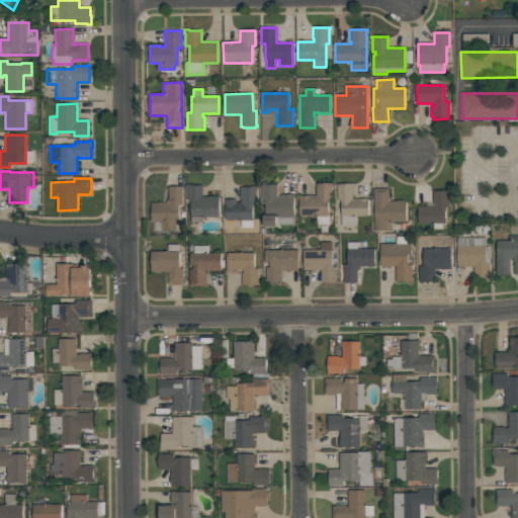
[(332,183),(332,198),(328,198),(329,225),(317,225),(317,216),(299,217),(299,196),(316,196),(316,183),(332,183)]
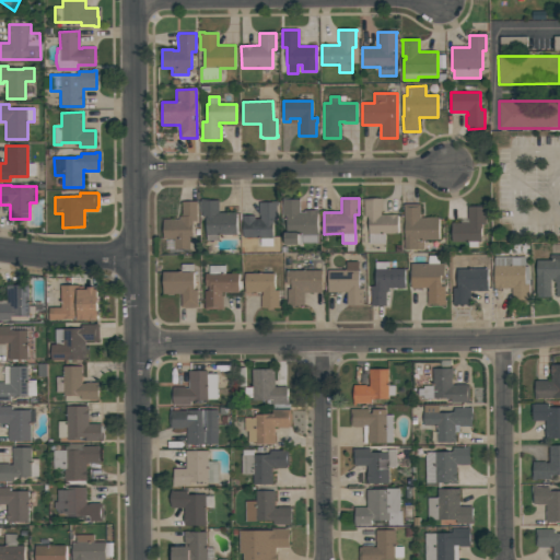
[(236,212),(236,234),(219,234),(219,241),(206,241),(206,217),(202,217),(202,212),(199,212),(199,201),(201,201),(201,199),(219,199),(219,213),(236,212)]
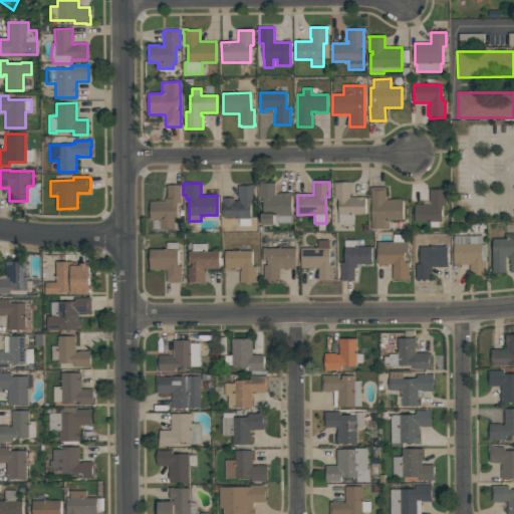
[(291,223),(277,224),(277,225),(262,225),(261,209),(263,209),(263,199),(259,199),(259,183),(275,183),(275,195),(279,195),(279,193),(291,193),(291,223)]
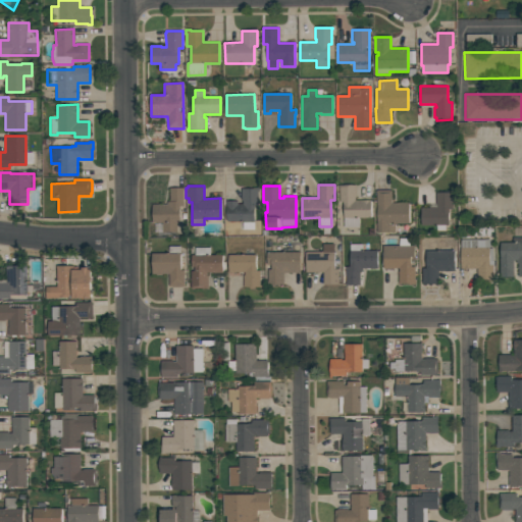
[(371,217),(358,217),(358,226),(344,227),(344,204),(343,204),(343,202),(340,202),(340,186),(356,186),(356,197),(355,197),(355,200),(371,200),(371,217)]
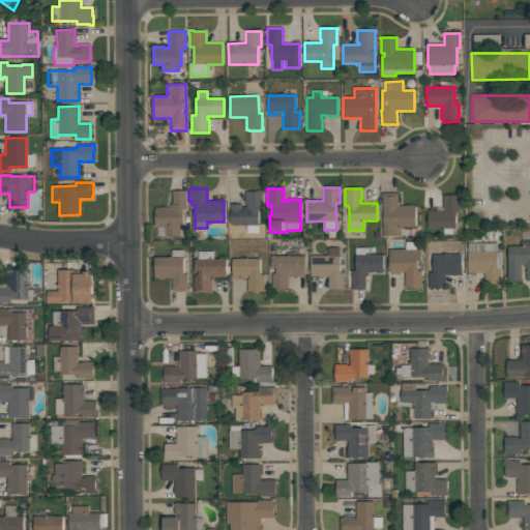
[(173,190),(186,190),(186,209),(182,209),(182,226),(179,226),(179,235),(165,235),(165,226),(154,226),(154,207),(162,207),(162,208),(170,208),(170,205),(173,205),(173,190)]
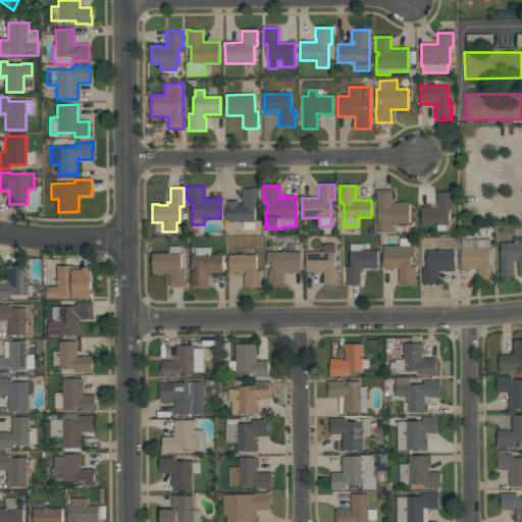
[(225,201),(238,201),(238,204),(243,204),(243,201),(242,201),(242,189),(258,189),(258,191),(258,205),(254,205),(254,229),(243,229),(243,221),(226,221),(226,206),(225,206),(225,201)]
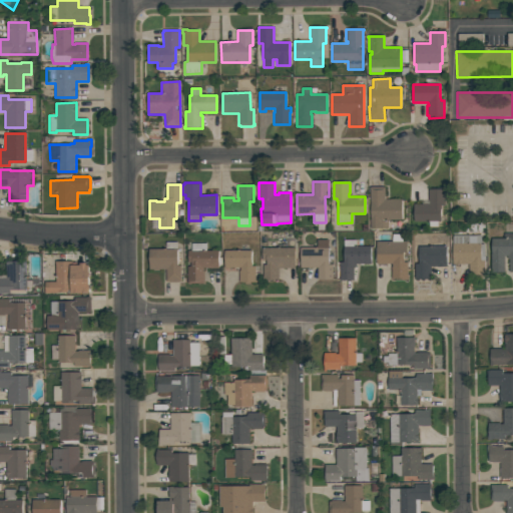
[(402,219),(388,220),(388,228),(371,228),(371,189),(370,189),(370,186),(385,186),(386,199),(391,199),(402,198),(402,219)]
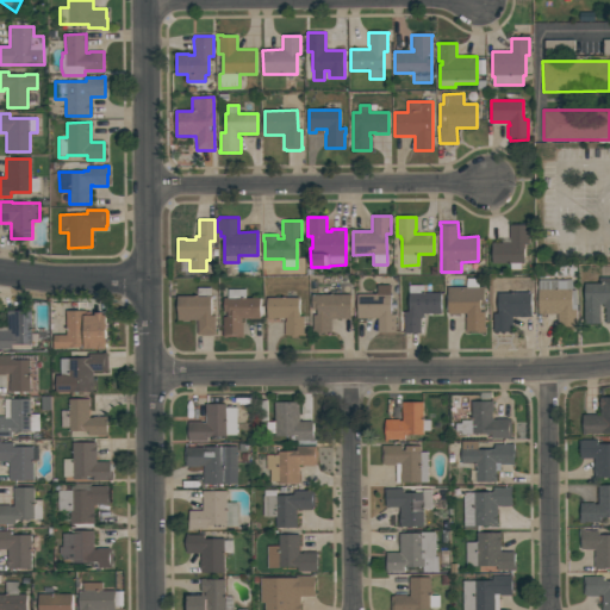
[(528,225),(529,244),(524,244),(524,263),(520,263),(521,269),(511,269),(511,263),(492,263),(492,242),(500,242),(500,243),(511,243),(511,238),(509,238),(509,225),(528,225)]
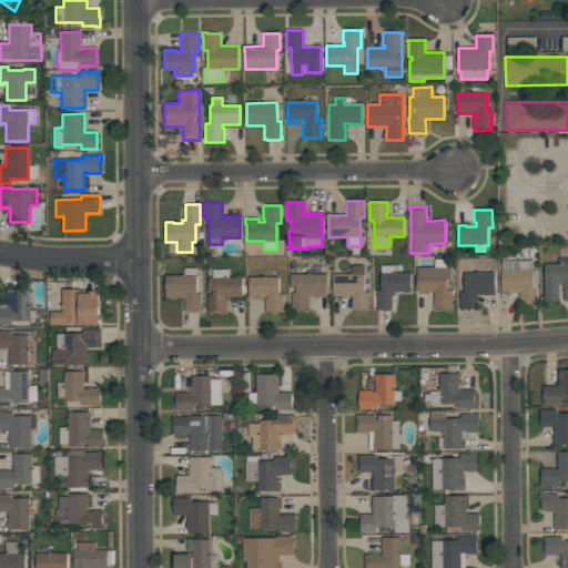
[(417,267),(435,267),(435,259),(446,259),(446,267),(450,267),(450,280),(447,280),(447,287),(447,291),(452,291),(452,305),(453,305),(453,308),(434,308),(433,295),(434,295),(434,292),(417,292),(417,267)]
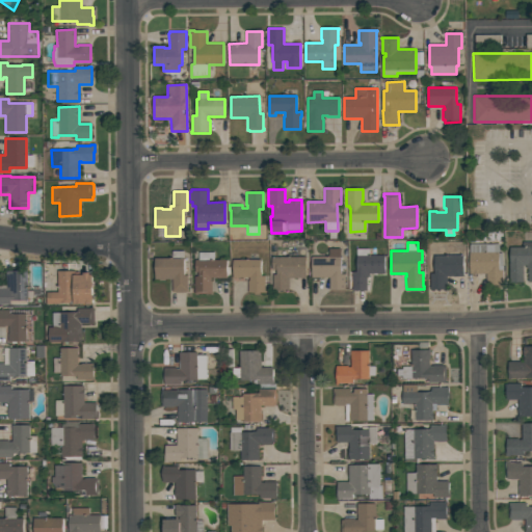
[(510,247),(523,247),(523,242),(531,242),(531,282),(528,282),(528,269),(526,269),(526,266),(524,266),(524,283),(509,283),(509,264),(510,264),(510,247)]
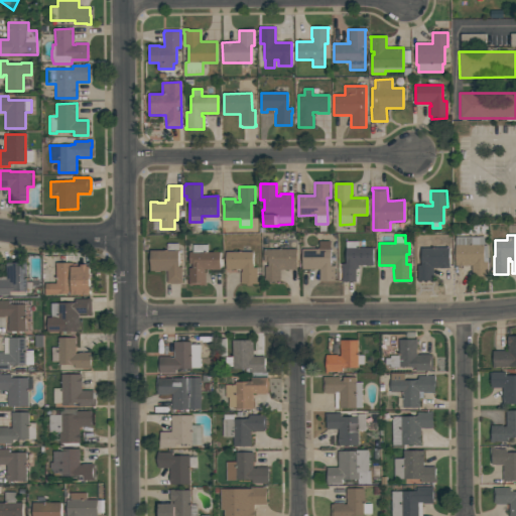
[(456,237),(484,237),(484,245),(488,245),(488,275),(472,275),(472,265),(456,265),(456,237)]
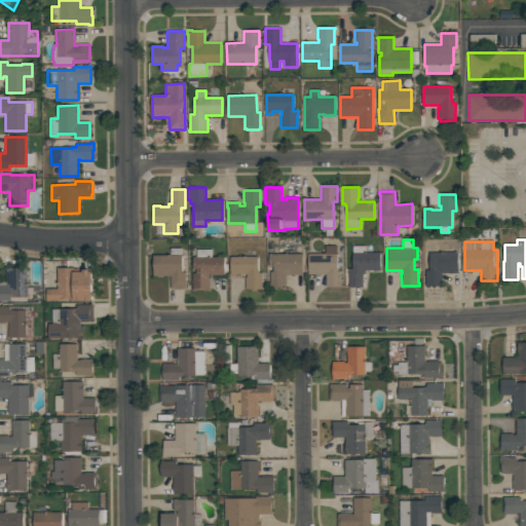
[(363,288),(348,288),(348,269),(352,269),(352,266),(352,247),(365,246),(365,253),(380,252),(380,271),(365,271),(365,273),(363,273),(363,288)]
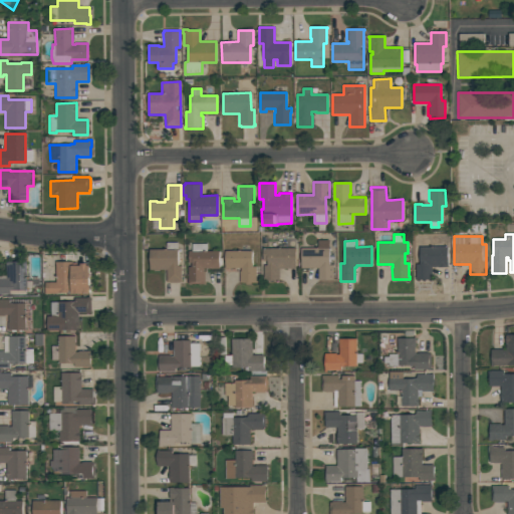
[(448,266),(432,267),(432,279),(416,279),(416,264),(420,264),(420,240),(447,240),(448,266)]
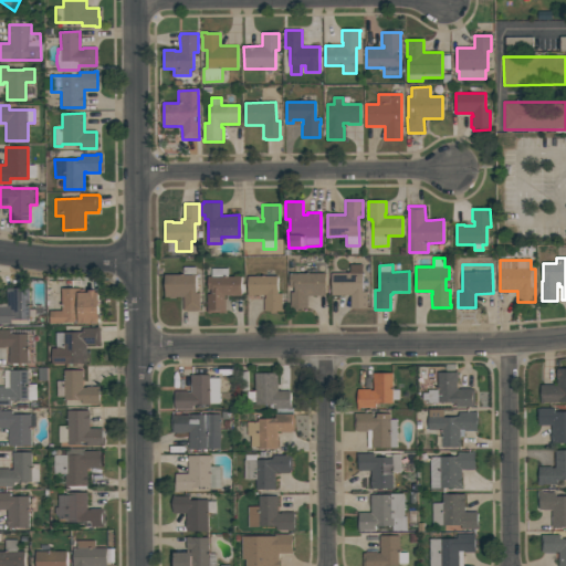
[(290,308),(290,305),(291,305),(291,293),(294,293),(294,287),(290,287),(290,274),(295,274),(295,265),(307,265),(307,273),(325,273),(325,296),(307,296),(307,305),(308,305),(308,308),(290,308)]
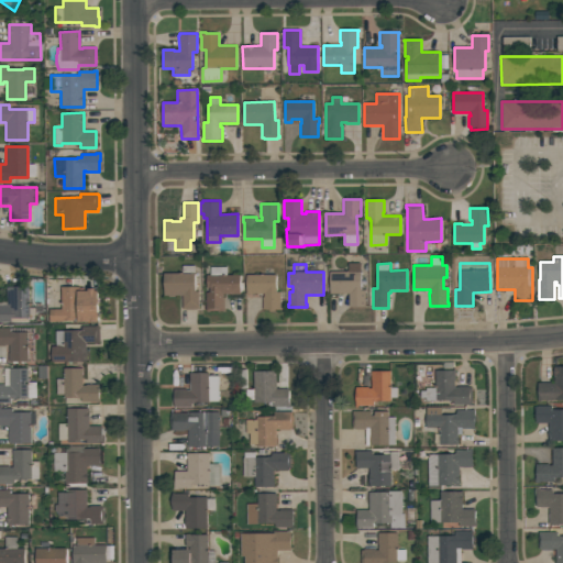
[(330,294),(329,272),(349,272),(349,264),(361,264),(361,290),(365,290),(365,307),(349,307),(349,294),(330,294)]
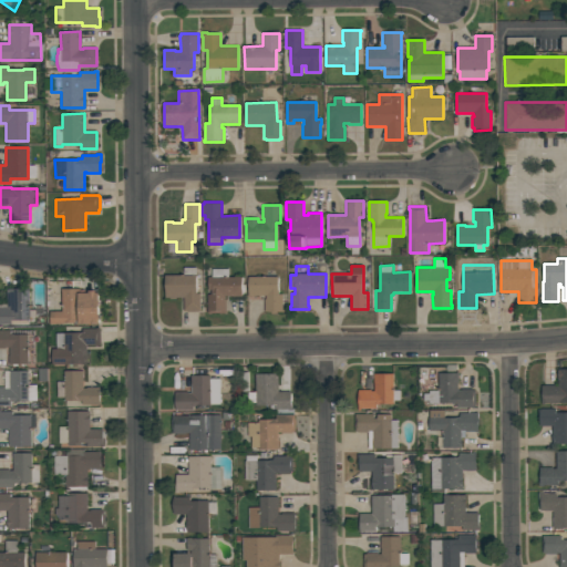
[(165,298),(165,276),(184,275),(184,268),(196,267),(196,294),(200,294),(200,311),(184,311),(184,298),(165,298)]
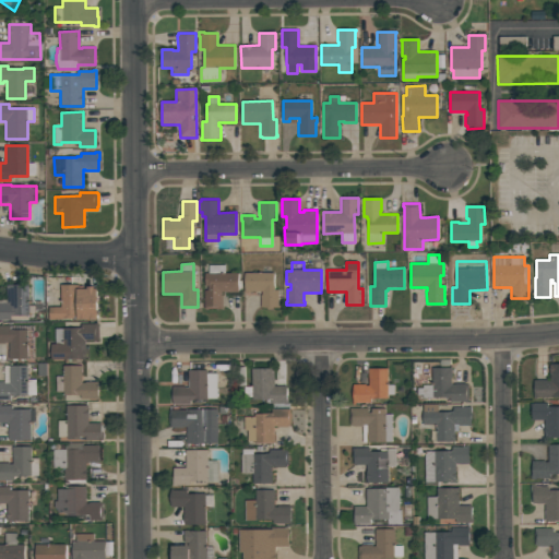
[(205,309),(204,290),(207,290),(207,286),(204,286),(204,273),(209,273),(209,265),(225,265),(225,273),(238,273),(238,293),(226,293),(226,292),(221,292),(222,295),(223,295),(223,308),(222,308),(222,309),(205,309)]
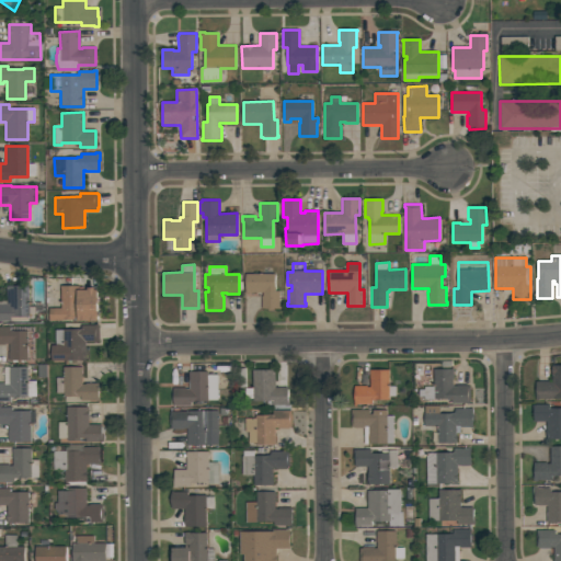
[(245,293),(245,275),(274,274),(275,287),(275,290),(279,290),(279,309),(274,309),(274,310),(267,310),(267,309),(261,309),(261,296),(263,296),(263,293),(245,293)]
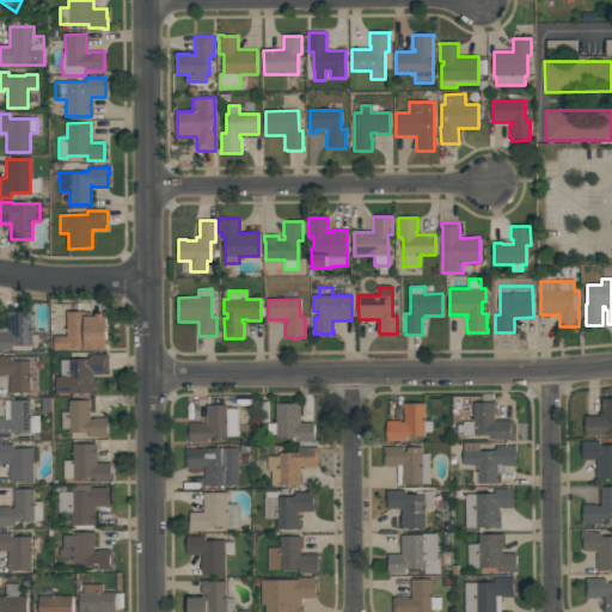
[(0,350),(0,331),(7,331),(7,312),(32,311),(32,335),(38,335),(38,344),(32,344),(32,346),(31,346),(31,349),(12,349),(12,350),(0,350)]
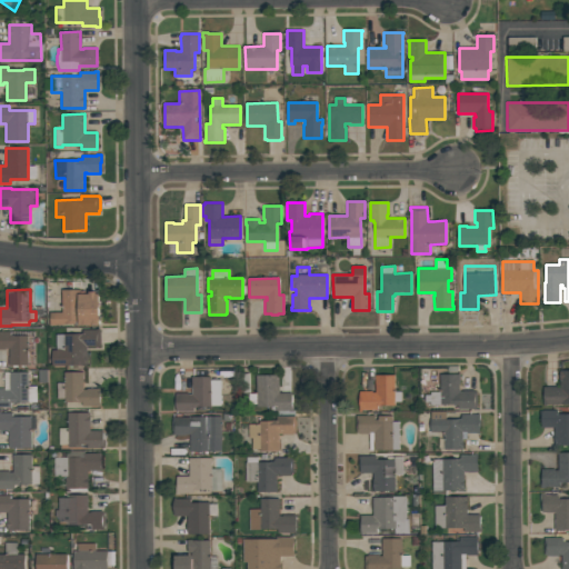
[(50,312),(61,312),(61,290),(80,290),(80,293),(89,293),(89,291),(97,291),(97,295),(99,295),(99,325),(80,325),(80,321),(75,321),(75,323),(63,323),(63,326),(50,326),(50,312)]
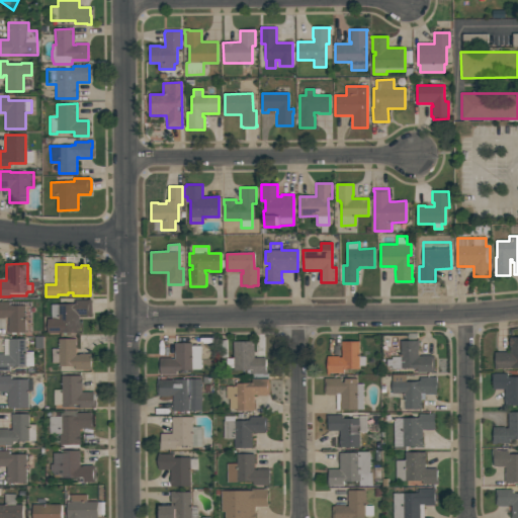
[(51,305),(75,304),(75,300),(88,300),(88,299),(91,299),(91,301),(92,301),(92,314),(91,314),(91,316),(79,316),(80,333),(48,333),(48,319),(52,319),(51,305)]
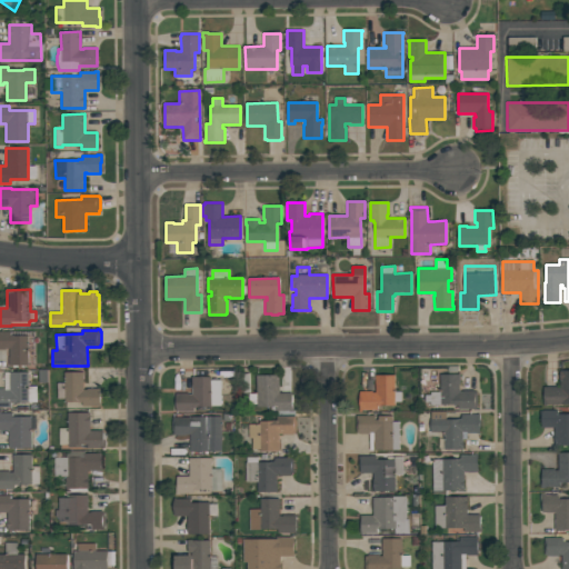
[(28,366),(9,366),(9,358),(9,349),(6,349),(0,349),(0,331),(10,331),(10,336),(28,336),(28,366)]
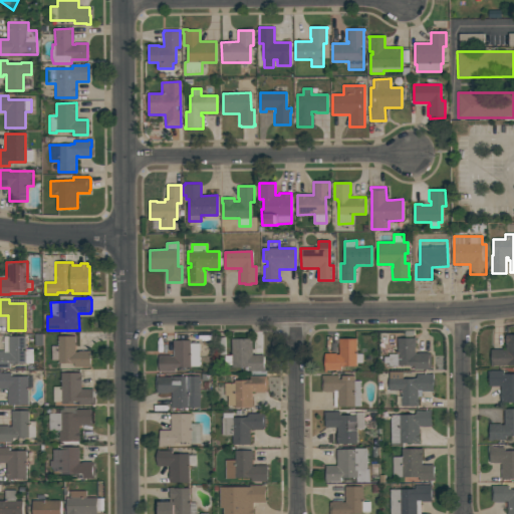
[(490,349),(503,349),(503,350),(506,350),(505,335),(513,334),(513,365),(492,365),(492,367),(491,367),(490,349)]
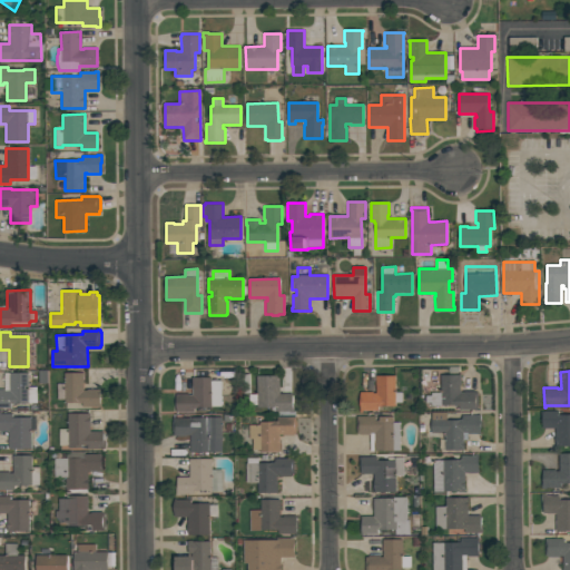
[(37,387),(37,403),(11,404),(11,409),(0,409),(0,390),(5,390),(5,373),(28,373),(28,387),(37,387)]
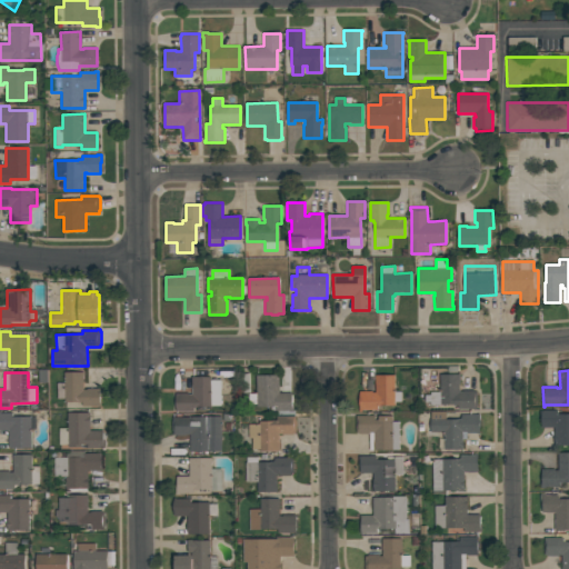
[(63,372),(83,372),(83,390),(87,390),(87,388),(100,388),(100,400),(101,400),(101,407),(97,407),(97,406),(82,406),(82,402),(65,402),(65,399),(57,399),(57,382),(65,382),(63,372)]
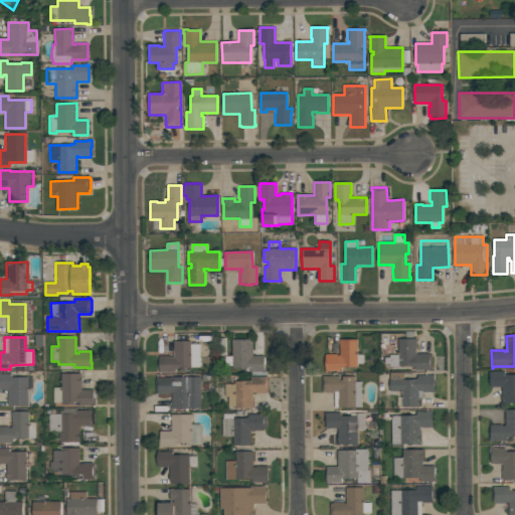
[(432,370),(414,370),(414,366),(389,366),(389,364),(384,364),(384,358),(389,358),(389,355),(398,355),(397,339),(416,339),(416,348),(415,348),(415,355),(419,355),(419,354),(432,354),(432,357),(432,358),(432,365),(432,366),(432,370)]
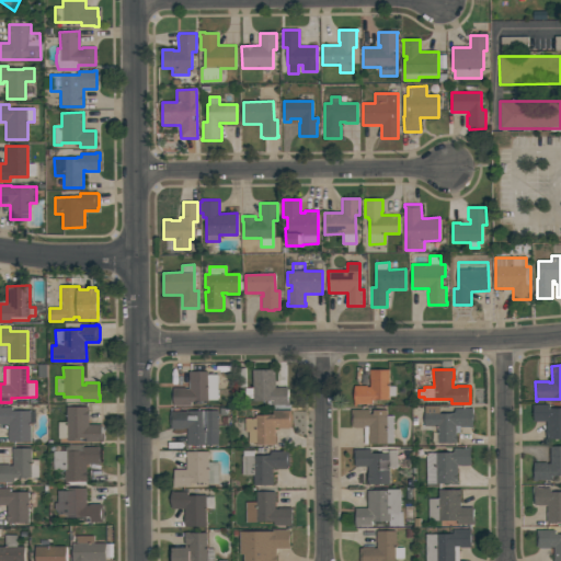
[(275,388),(276,388),(288,388),(288,405),(272,405),(272,401),(253,401),(253,370),(275,370),(275,388)]
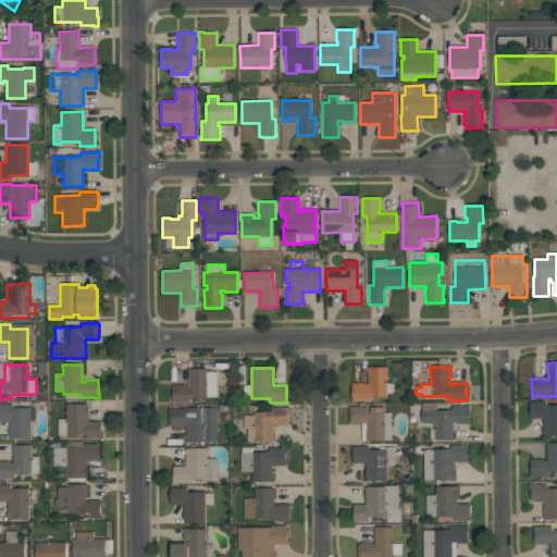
[(367,375),(367,368),(386,368),(386,396),(370,397),(370,401),(355,401),(355,404),(351,404),(351,383),(364,383),(364,384),(368,384),(368,375),(367,375)]
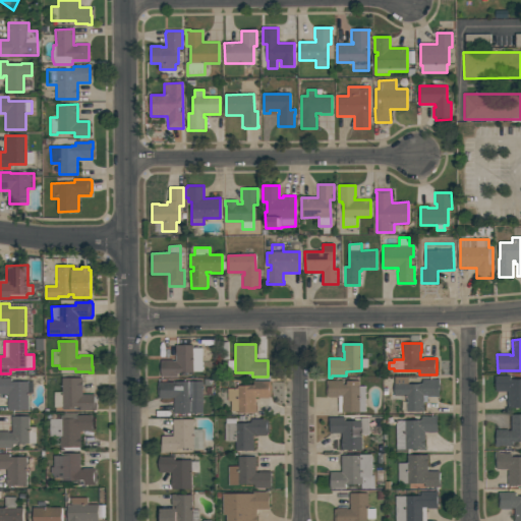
[(161,377),(161,360),(172,360),(172,361),(176,361),(176,346),(193,345),(193,348),(203,348),(203,371),(193,371),(193,372),(177,372),(177,377),(161,377)]
